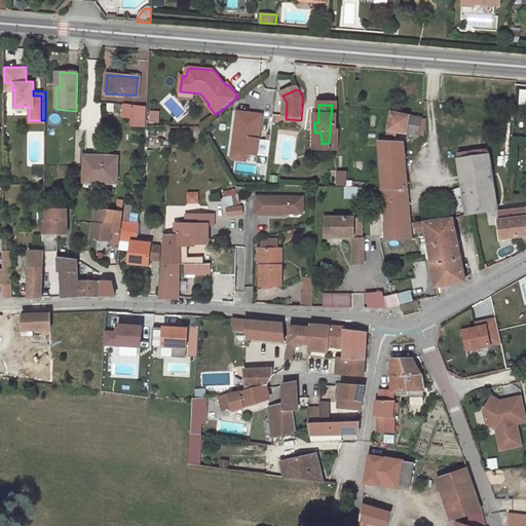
[(337,105),(332,105),(329,143),(339,144),(339,132),(337,133),(337,105)]
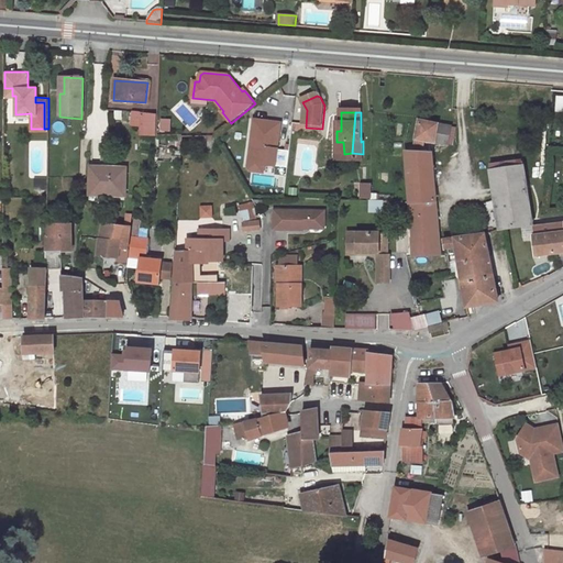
[(140,135),(155,136),(156,114),(142,114),(140,135)]
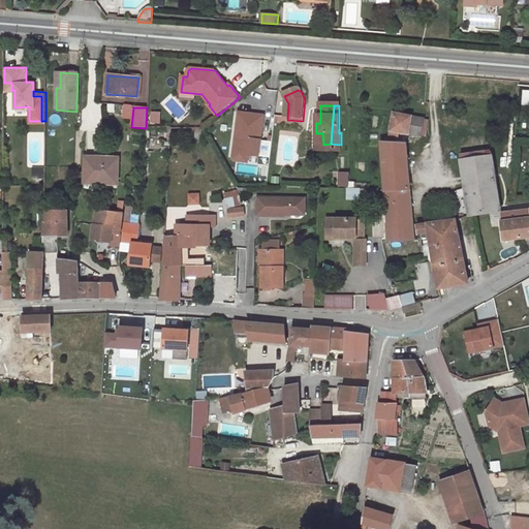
[(153,111),(152,123),(161,124),(162,112),(153,111)]
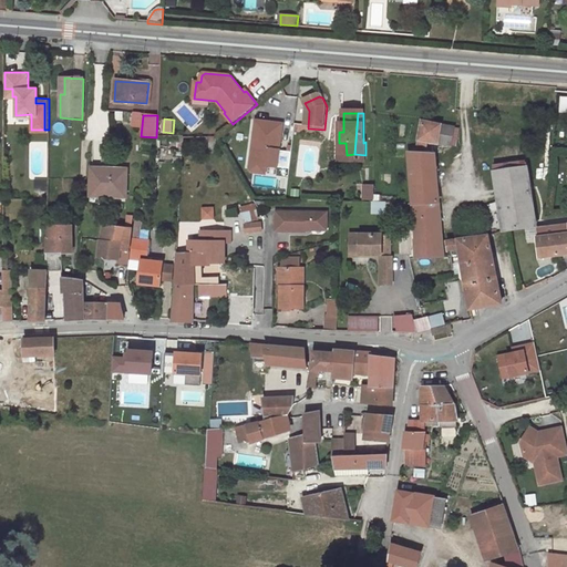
[(451,146),(454,127),(423,121),(416,152),(410,151),(420,259),(447,257),(435,153),(426,153),(429,143),(451,146)]
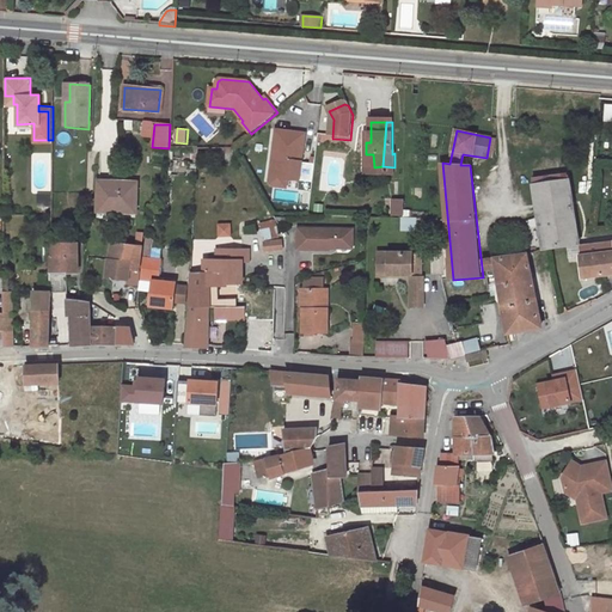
[(306,135),(276,133),(273,161),(276,161),(274,181),(288,182),(300,183),(306,135)]
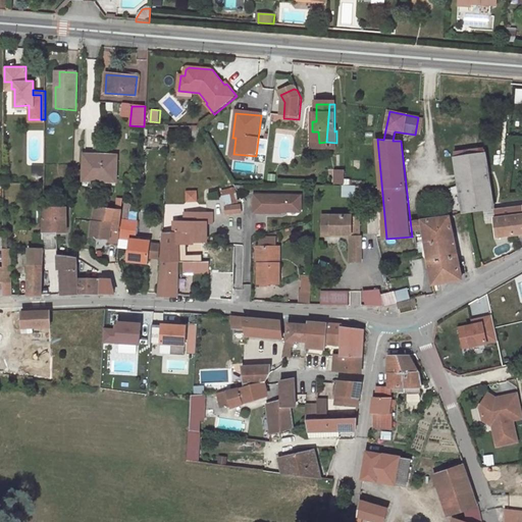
[(318,132),(312,132),(312,143),(312,151),(336,150),(336,143),(326,142),(319,143),(318,132)]
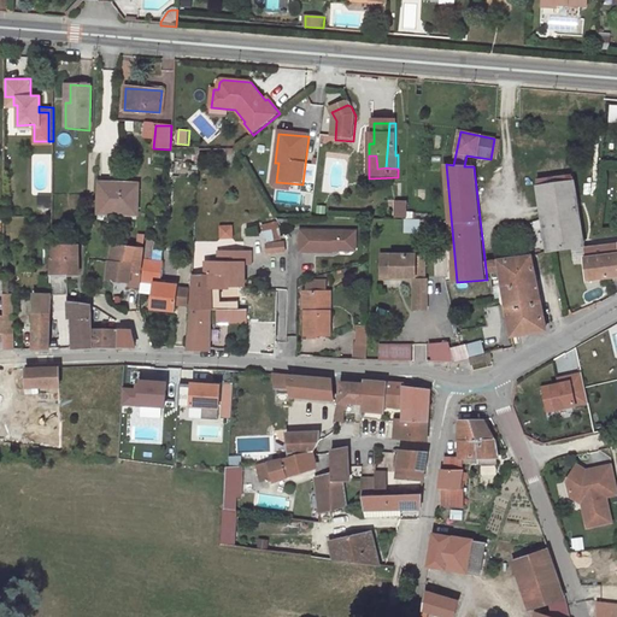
[(328,186),(344,189),(347,163),(331,160),(328,186)]
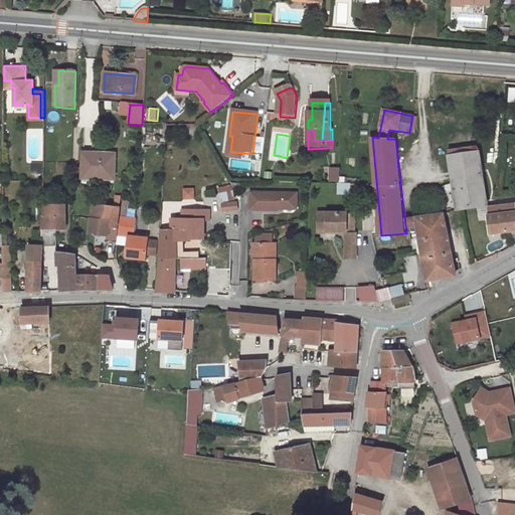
[(230,152),(232,136),(229,136),(227,156),(229,159),(241,160),(242,153),(230,152)]
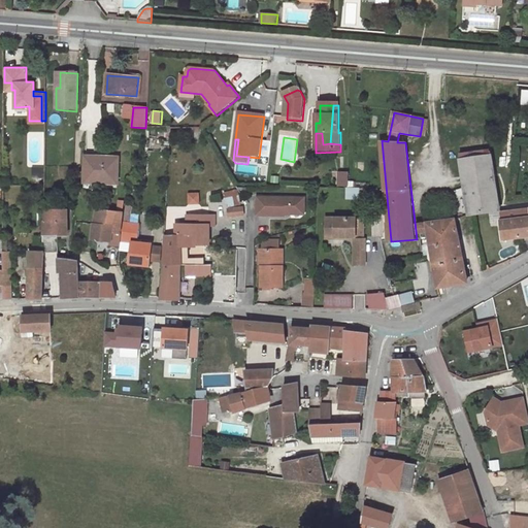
[(468,215),(499,210),(491,155),(460,159),(468,215)]
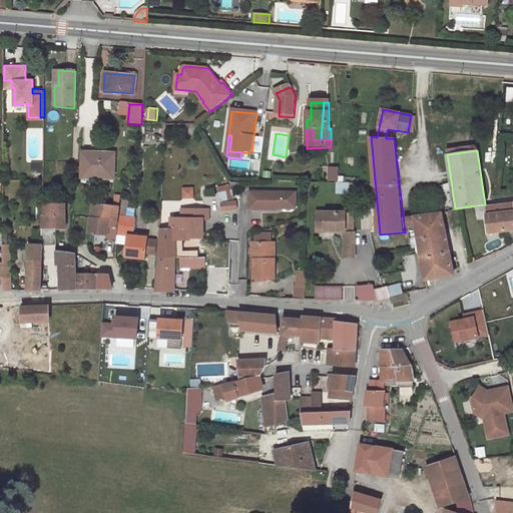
[(87,180),(92,180),(114,179),(115,154),(104,153),(84,154),(83,177),(86,177),(87,180)]
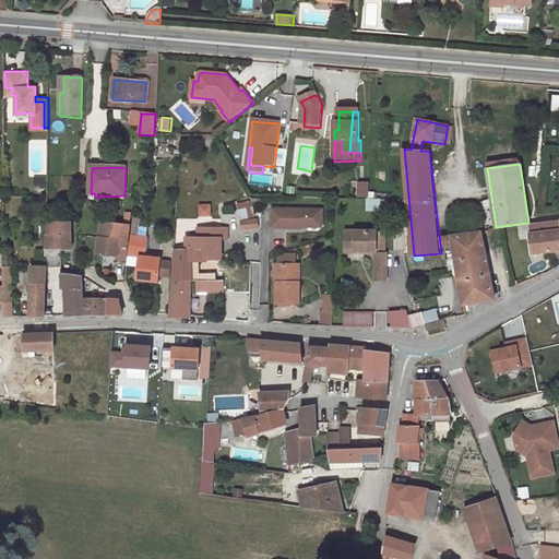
[(47,190),(47,179),(36,179),(36,190),(47,190)]
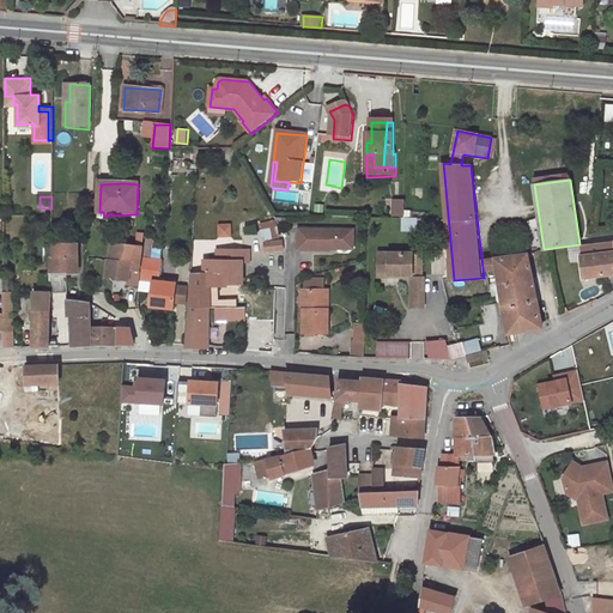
[(395,216),(407,216),(407,201),(395,202),(395,216)]
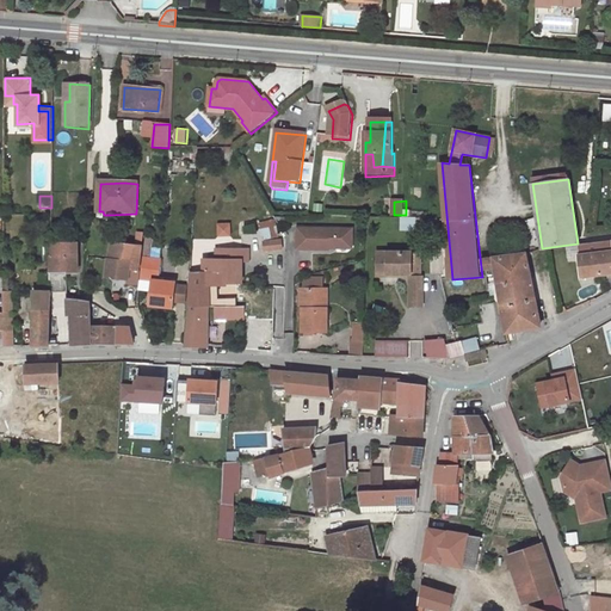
[(402,232),(419,230),(419,216),(402,217),(402,232)]
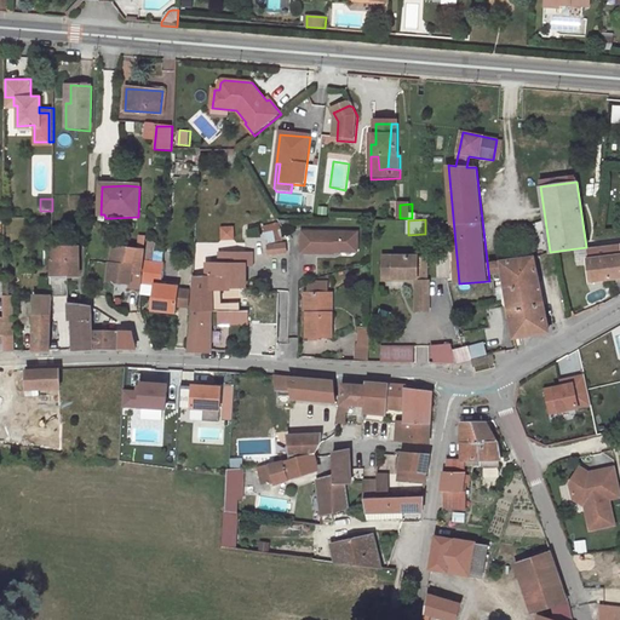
[(222,225),(222,240),(235,240),(236,225),(222,225)]
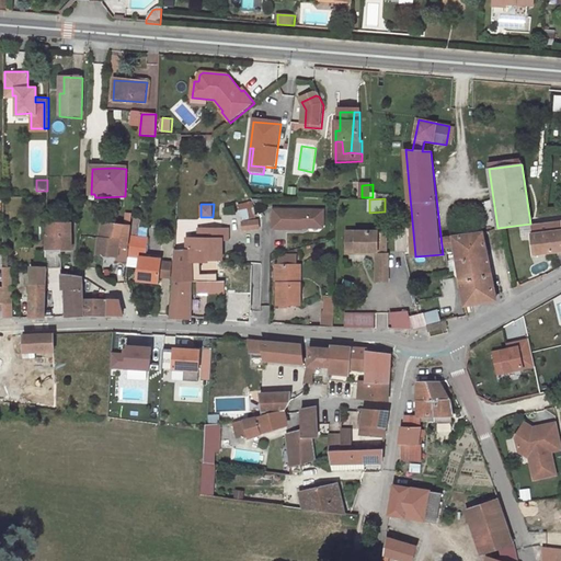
[(130,214),(126,213),(106,210),(101,231),(98,256),(118,258),(119,250),(127,251),(130,214)]
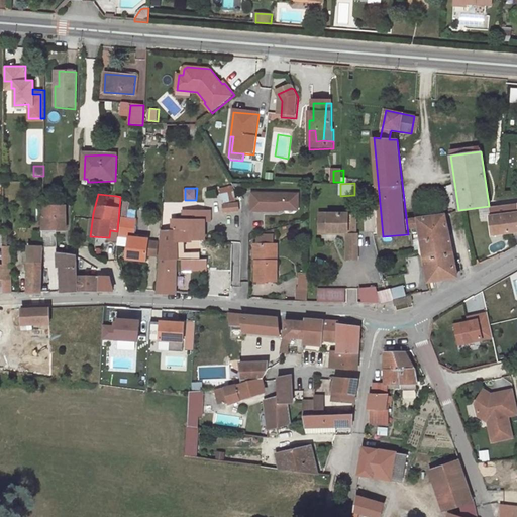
[(297,210),(298,195),(275,195),(250,194),(250,212),(279,213),(279,210),(297,210)]
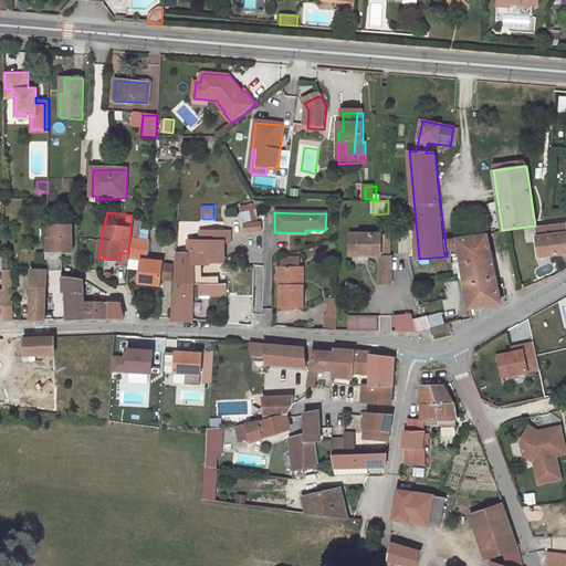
[(565,221),(535,226),(538,257),(565,252),(565,221)]
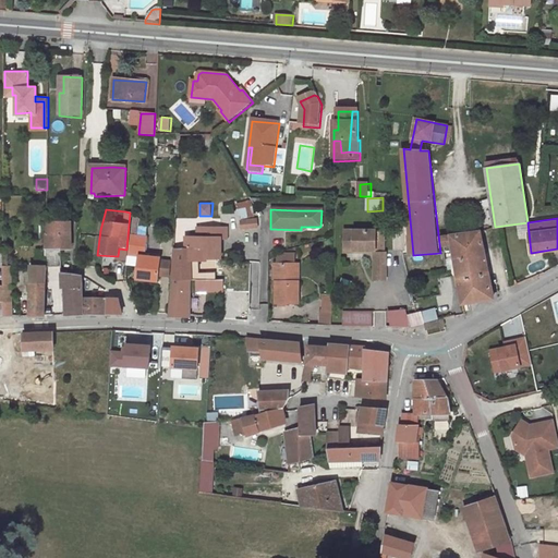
[(48,234),(47,235),(47,249),(71,250),(70,223),(48,223),(48,234)]
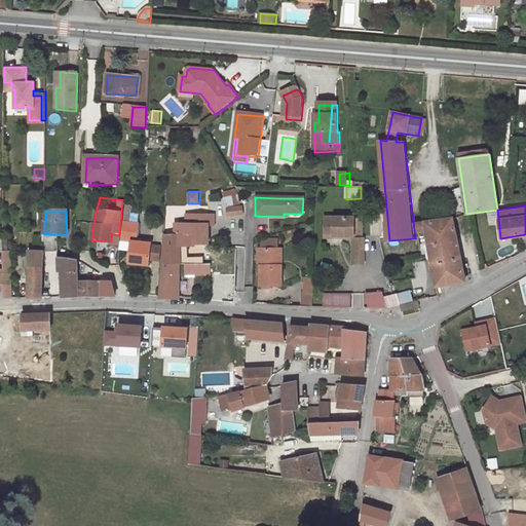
[(188,216),(188,225),(190,225),(210,225),(216,225),(216,216),(210,216),(188,216)]
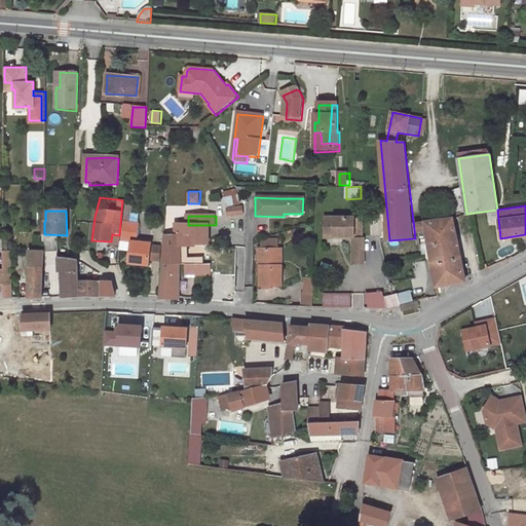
[(327,218),(327,234),(336,234),(336,237),(358,237),(355,218),(327,218)]
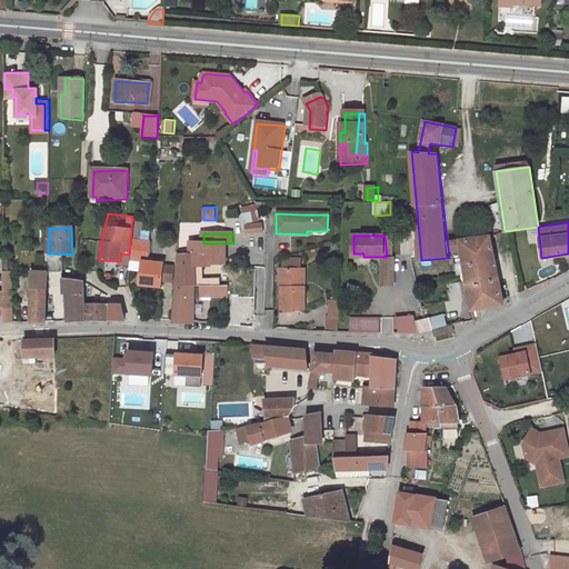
[(502,303),(502,299),(490,237),(455,241),(456,251),(463,251),(473,310),(502,303)]
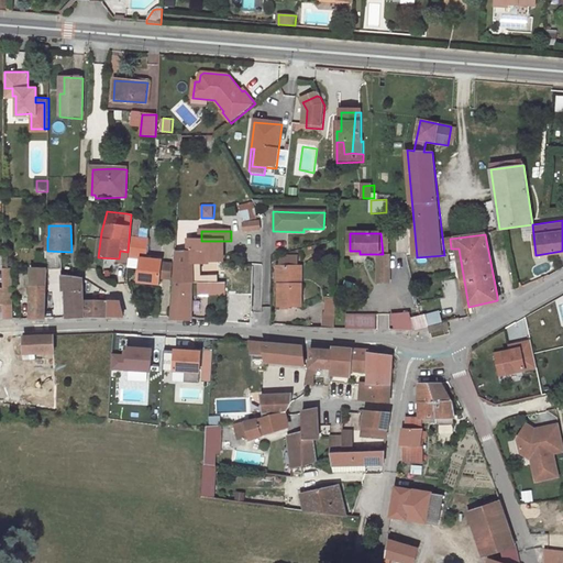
[(147,241),(136,240),(131,239),(130,260),(140,260),(138,283),(159,285),(162,262),(145,260),(147,241)]
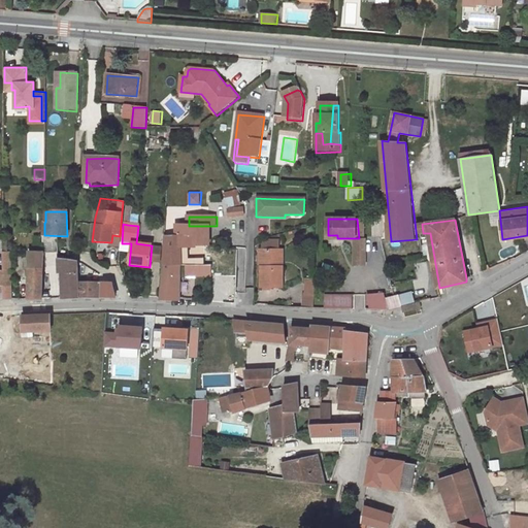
[(176,225),(176,237),(197,240),(197,244),(210,244),(210,226),(191,226),(189,226),(176,225)]
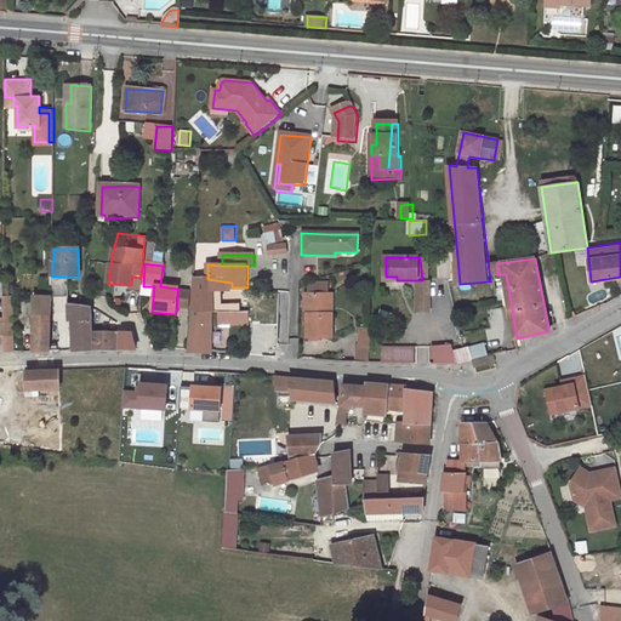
[(212,312),(214,305),(215,294),(231,294),(232,288),(232,283),(208,279),(195,278),(193,312),(212,312)]
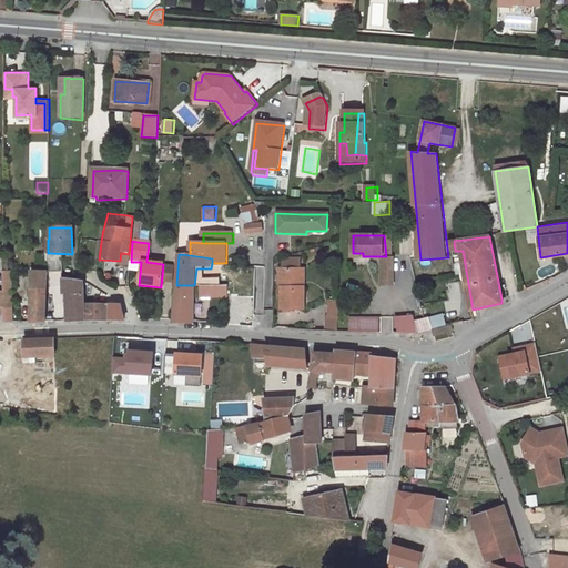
[(395,259),(384,259),(385,286),(396,285),(395,259)]
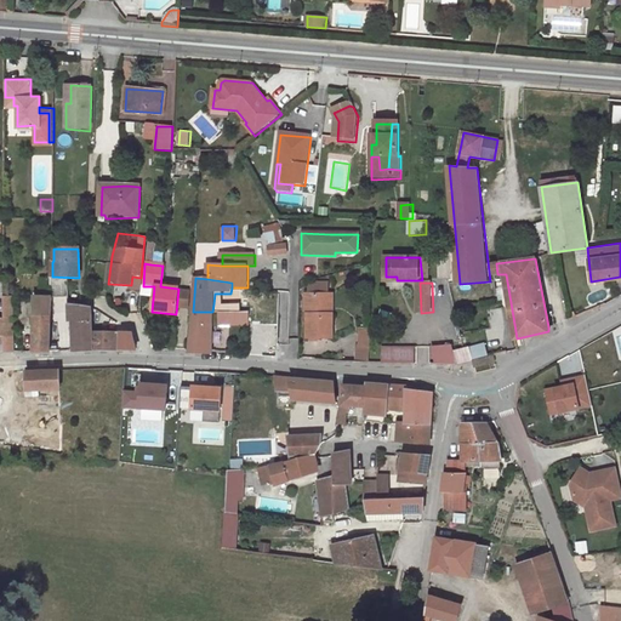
[(311,286),(311,297),(323,298),(323,286),(311,286)]
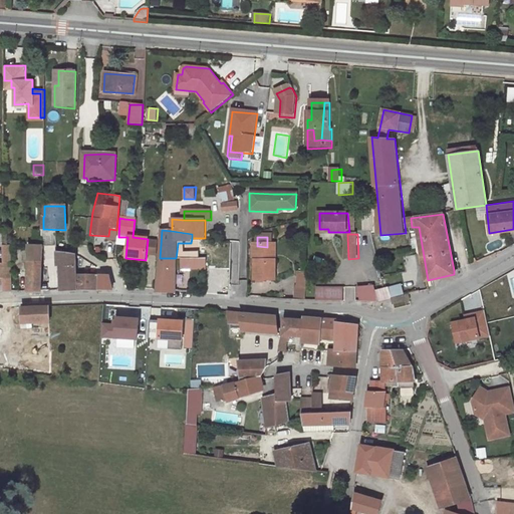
[(4,293),(13,293),(12,246),(4,246),(4,264),(0,263),(0,277),(4,278),(4,293)]
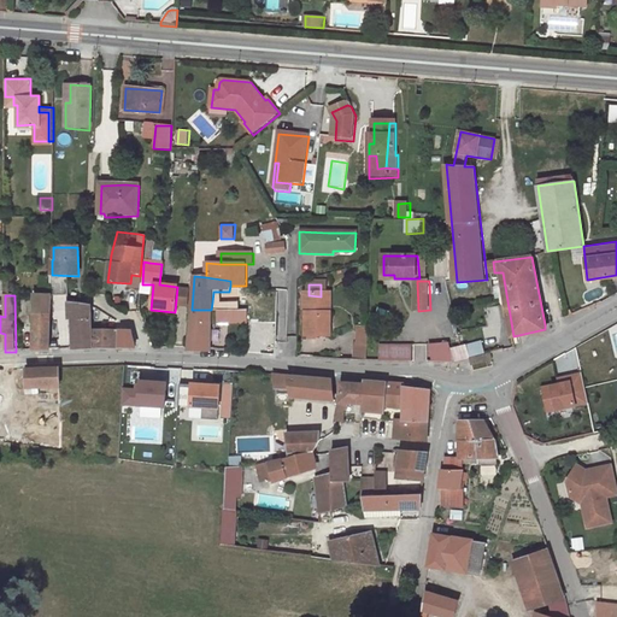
[(50,350),(51,295),(36,295),(36,312),(34,312),(33,351),(50,350)]
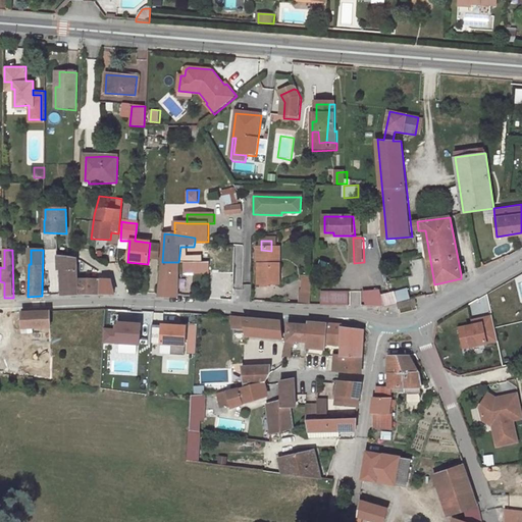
[(277,288),(277,268),(274,268),(274,251),(271,251),(261,250),(255,250),(254,268),(256,268),(256,286),(277,288)]
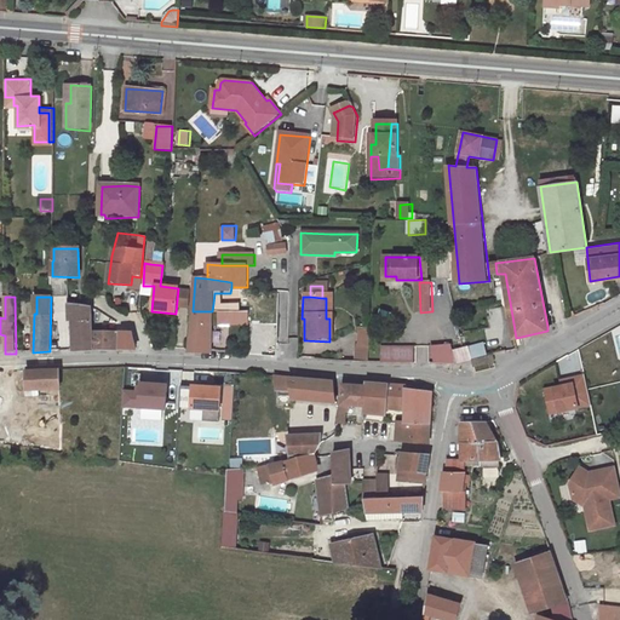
[(74,350),(120,349),(119,332),(105,332),(92,332),(91,323),(91,308),(82,305),(63,304),(62,319),(73,319),(74,350)]
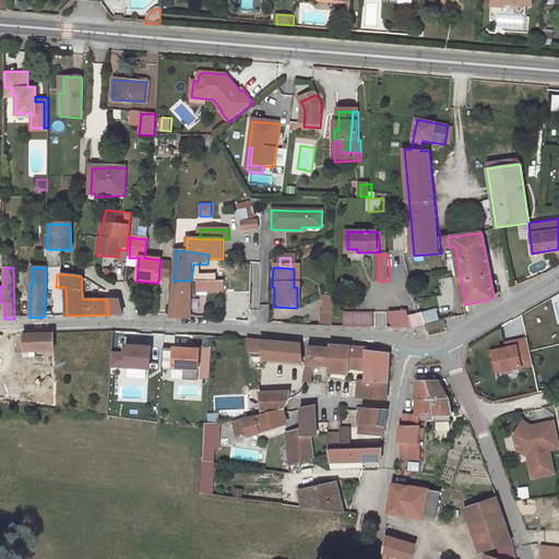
[(190,319),(191,281),(174,281),(171,318),(190,319)]
